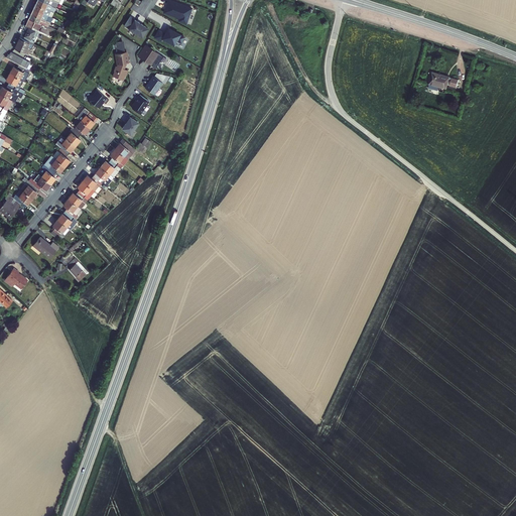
[(38,0),(36,0),(35,4),(52,12),(55,8),(38,0)]
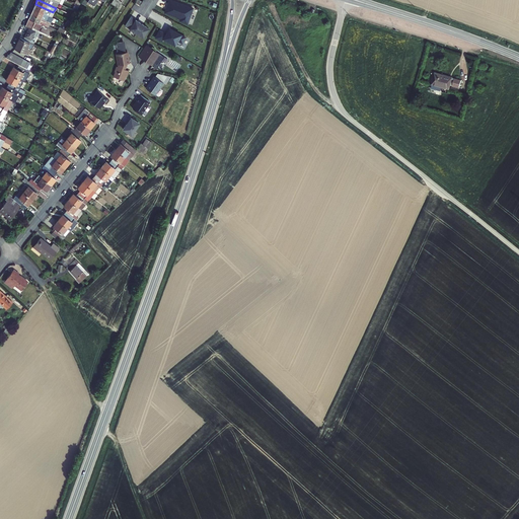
[(194,7),(172,0),(167,0),(164,13),(179,18),(179,22),(188,24),(194,7)]
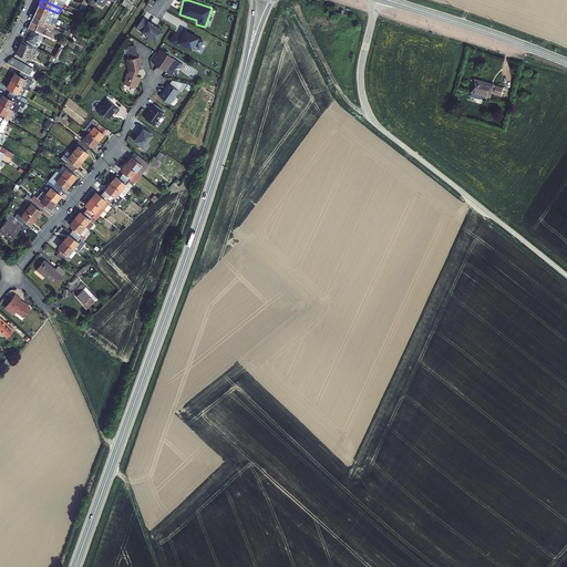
[(35,10),(55,19),(58,13),(39,4),(35,10)]
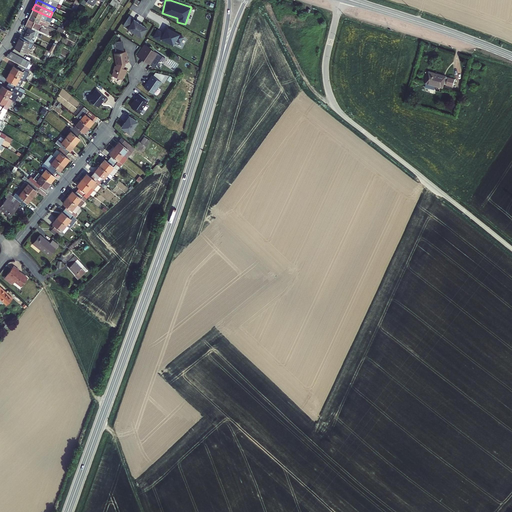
[(32,9),(30,14),(48,22),(49,22),(51,18),(50,17),(32,9)]
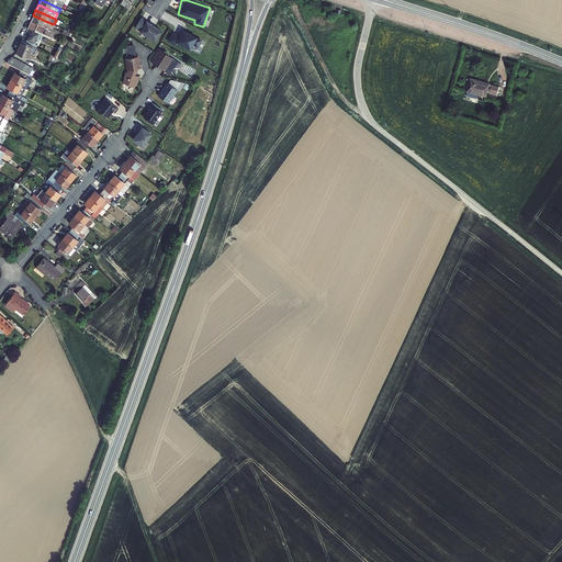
[(53,24),(33,15),(31,21),(37,24),(51,30),(53,24)]
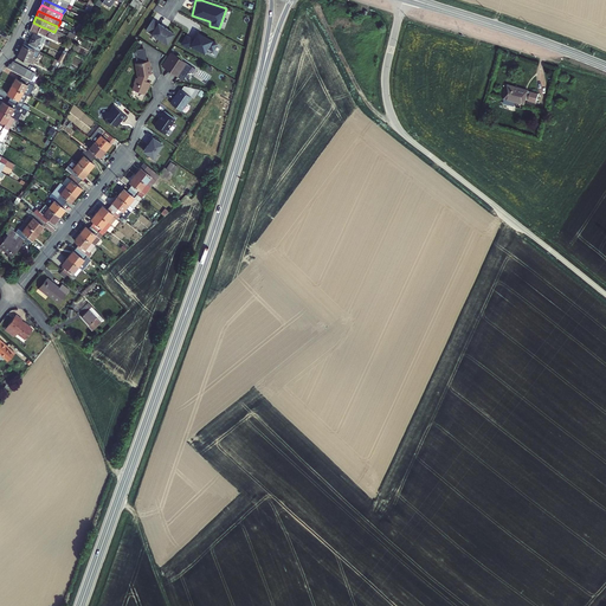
[(158,21),(153,19),(146,30),(161,40),(168,30),(158,24),(158,21)]
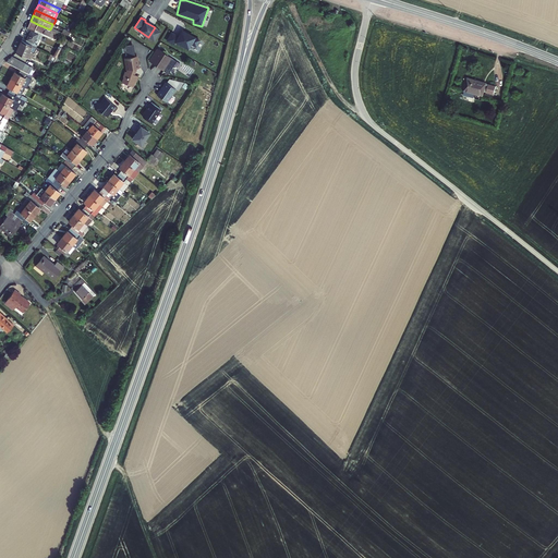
[(37,24),(31,21),(27,28),(29,29),(34,32),(35,29),(50,36),(52,31),(50,29),(49,31),(37,24)]
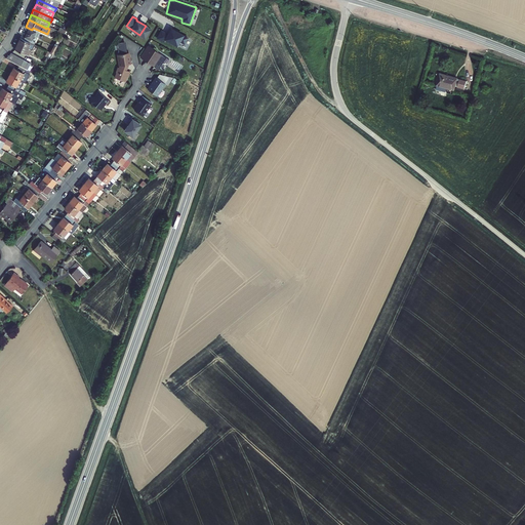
[(34,44),(39,33),(32,30),(28,28),(23,39),(33,44),(34,44)]
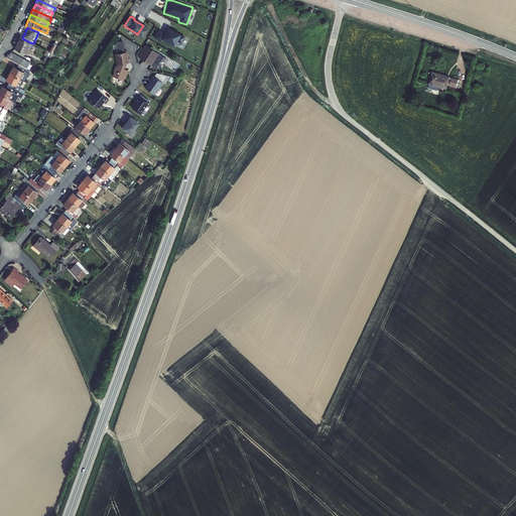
[(184,37),(169,28),(168,31),(166,30),(165,33),(158,30),(155,37),(161,40),(162,38),(174,45),(176,40),(180,42),(184,37)]
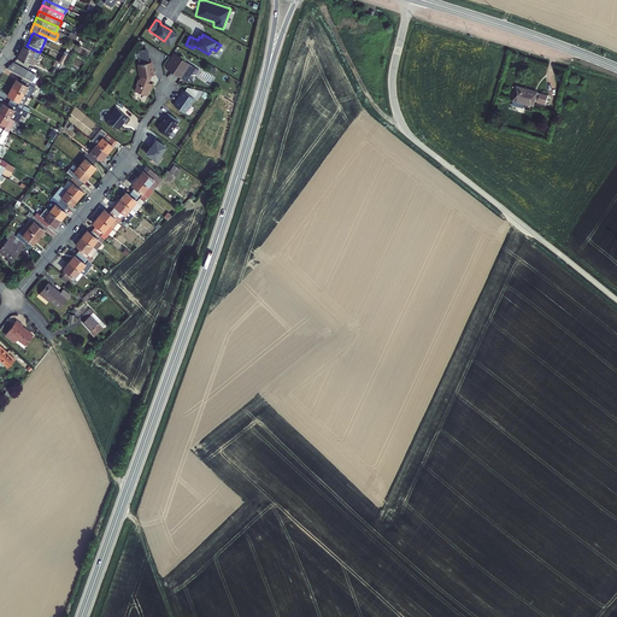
[(39,52),(27,46),(23,45),(17,58),(29,64),(33,57),(36,58),(39,52)]
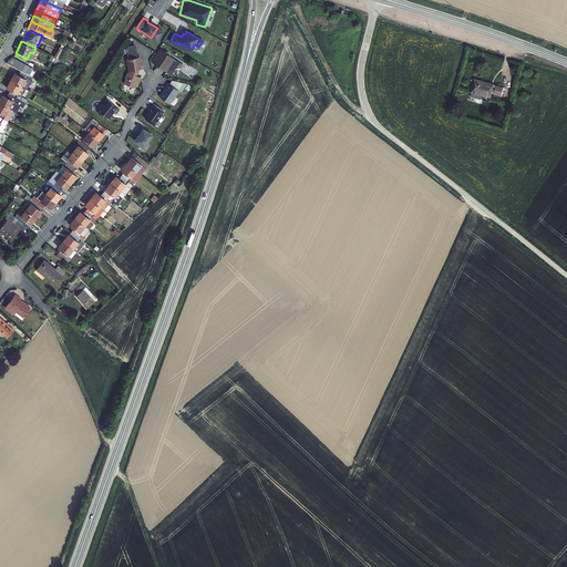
[(127,53),(127,59),(137,57),(135,44),(126,45),(126,47),(127,53)]
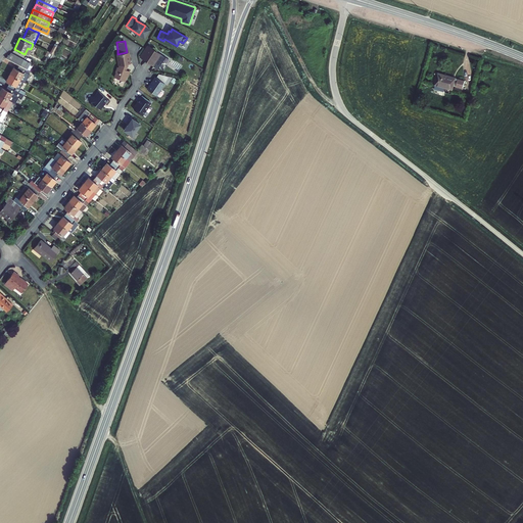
[(139,57),(153,66),(161,54),(147,45),(139,57)]
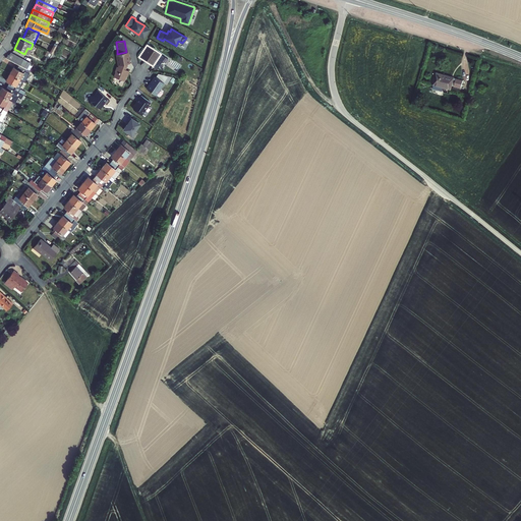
[(126,70),(127,66),(128,65),(127,63),(130,63),(128,52),(126,52),(117,54),(116,54),(117,65),(118,65),(118,66),(116,66),(114,71),(115,72),(113,76),(125,80),(126,76),(127,76),(129,71),(126,70)]
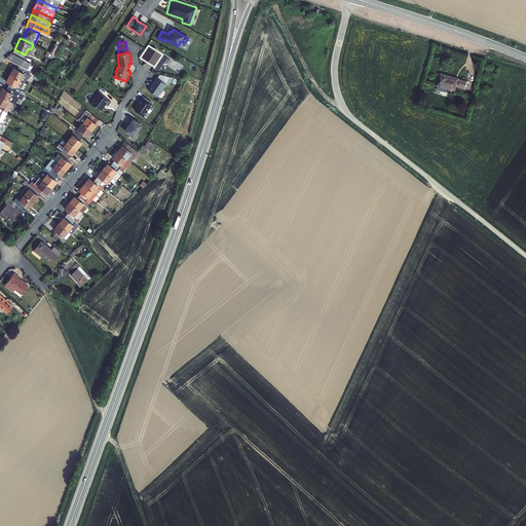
[(24,60),(11,53),(6,58),(20,65),(21,66),(24,60)]
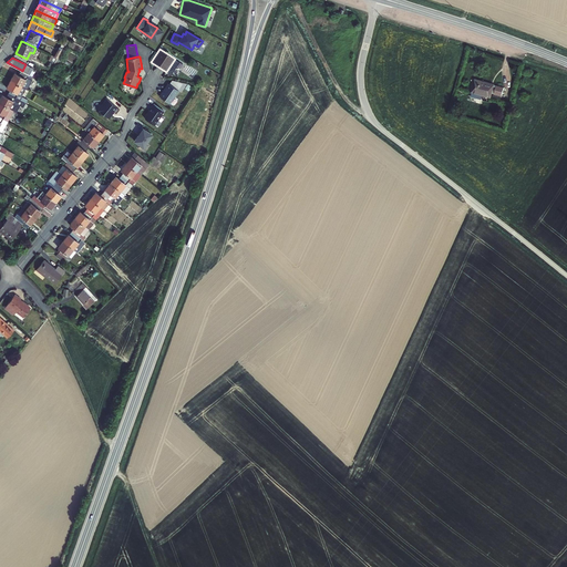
[(175,59),(166,72),(171,75),(179,62),(175,59)]
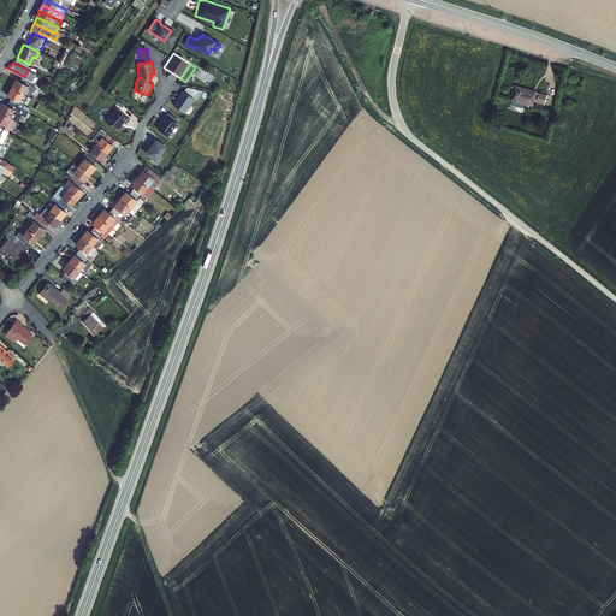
[(59,69),(52,65),(48,73),(54,77),(59,69)]
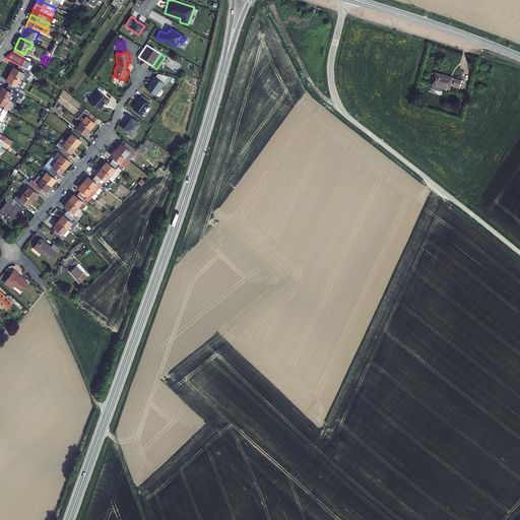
[(20,78),(26,68),(20,65),(19,64),(17,68),(13,66),(9,73),(13,75),(20,78)]
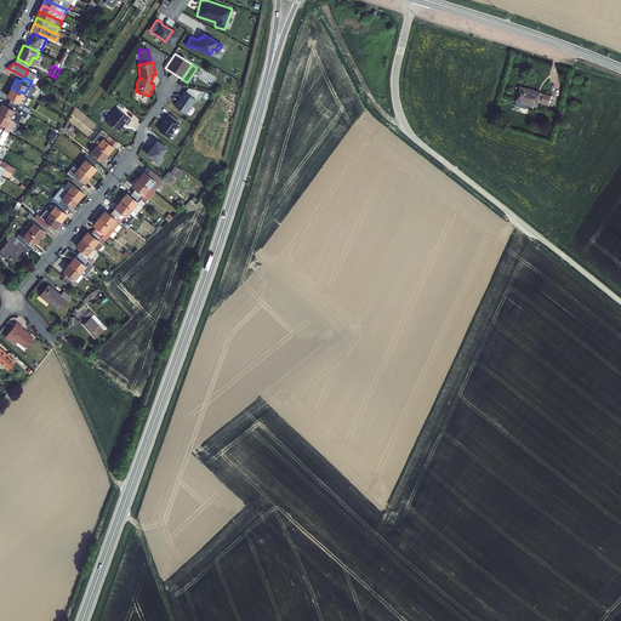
[(7,96),(11,98),(10,102),(17,106),(24,93),(16,90),(11,87),(7,96)]
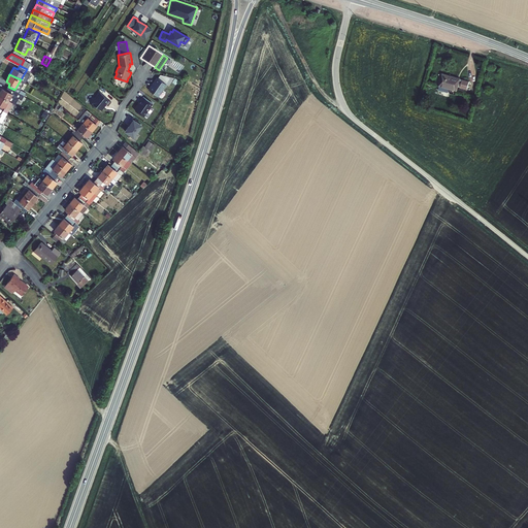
[(160,74),(158,78),(167,85),(169,86),(174,77),(160,74)]
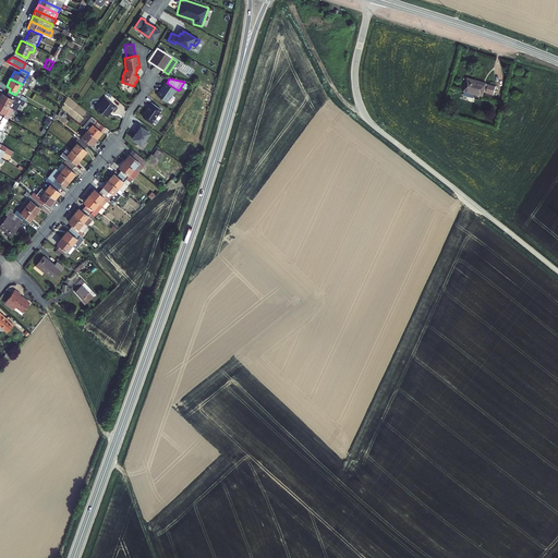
[(486,84),(466,79),(462,92),(482,97),(484,93),(492,95),(494,87),(486,85),(486,84)]
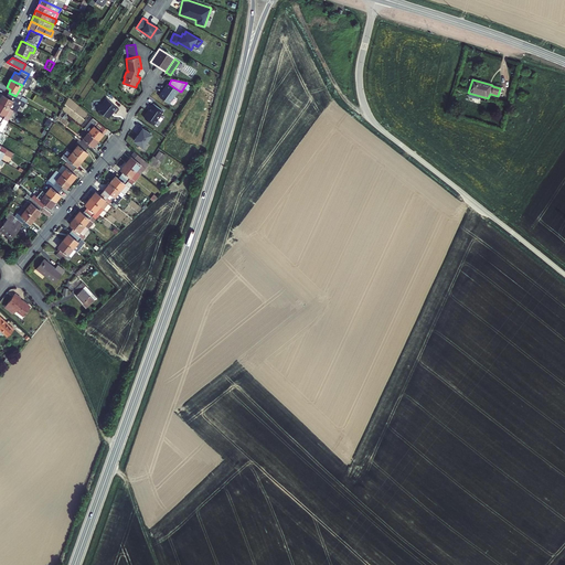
[(170,103),(179,91),(169,84),(168,83),(158,96),(170,103)]
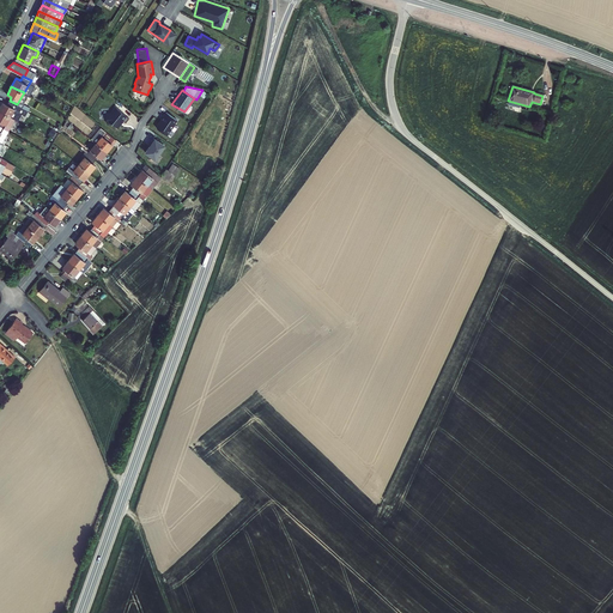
[(29,110),(17,104),(10,101),(7,104),(2,102),(0,107),(0,110),(11,116),(14,109),(26,115),(29,110)]
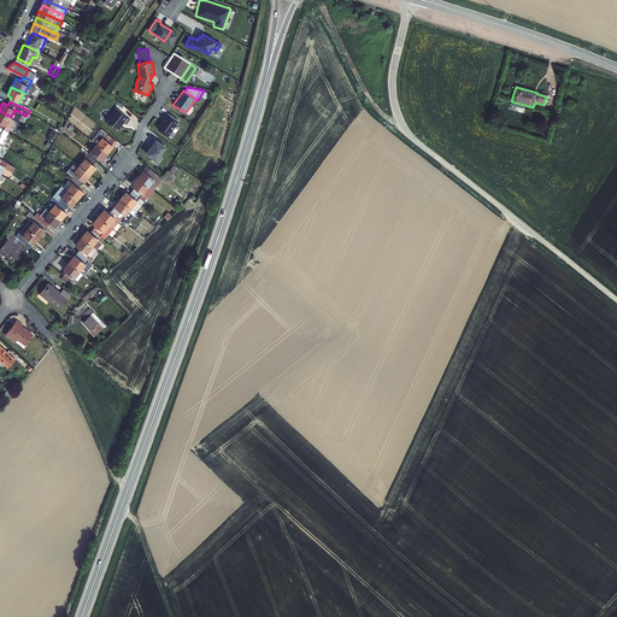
[(111,113),(106,113),(107,124),(112,124),(118,129),(124,122),(127,123),(130,118),(116,107),(111,113)]
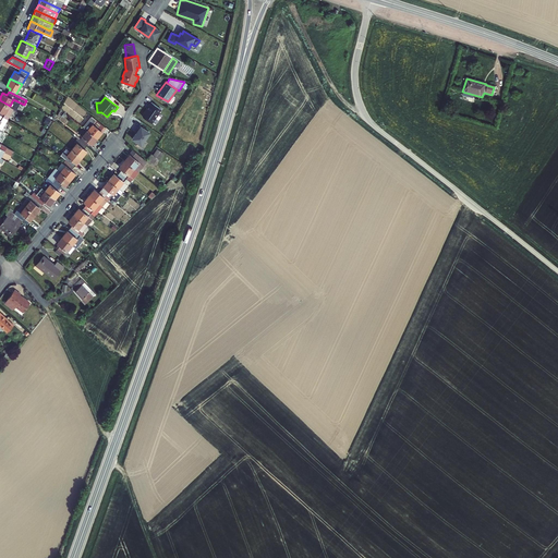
[(0,100),(0,114),(4,117),(10,106),(0,100)]
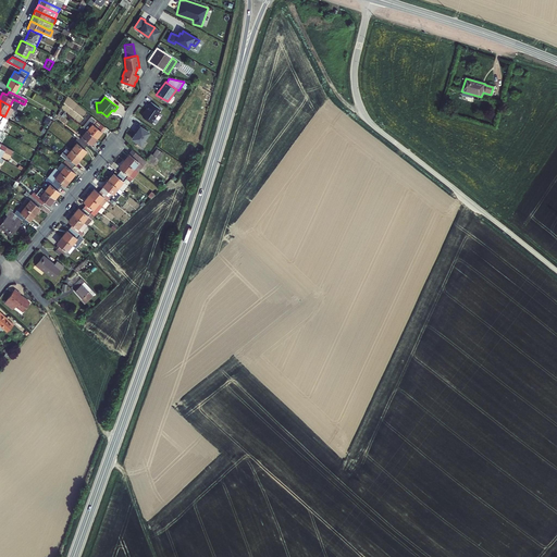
[(151,123),(161,109),(150,101),(141,114),(143,116),(151,123)]
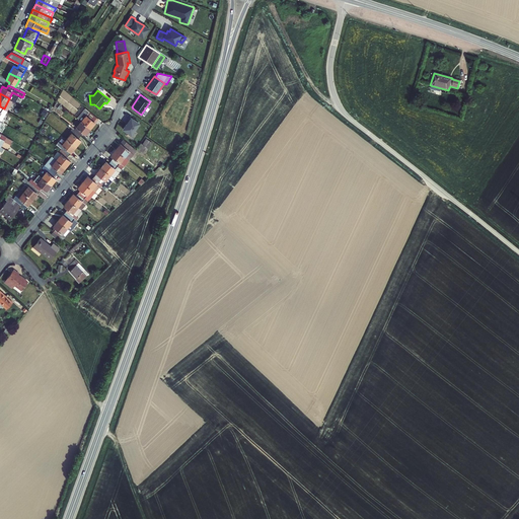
[(97,117),(84,105),(76,116),(80,119),(89,127),(97,117)]
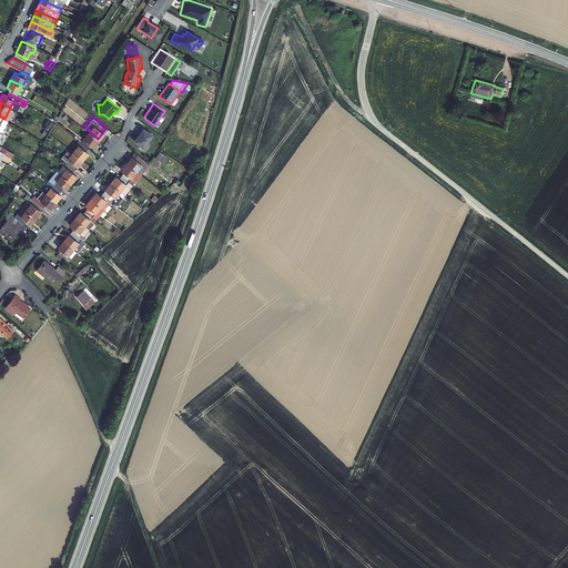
[(153,135),(143,128),(133,142),(144,149),(153,135)]
